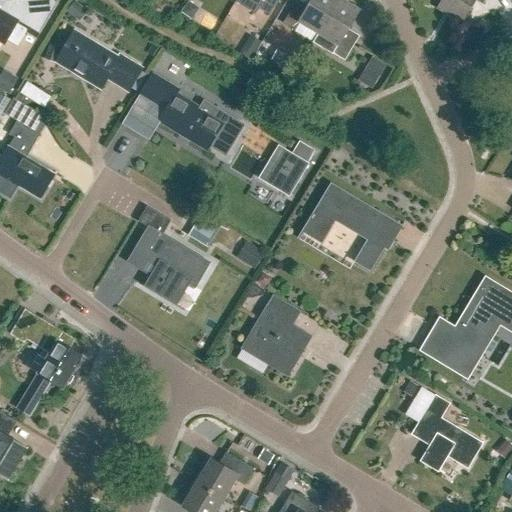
[(0,0),(0,41),(5,44),(8,39),(17,45),(26,31),(37,38),(58,3),(52,0),(0,0)]
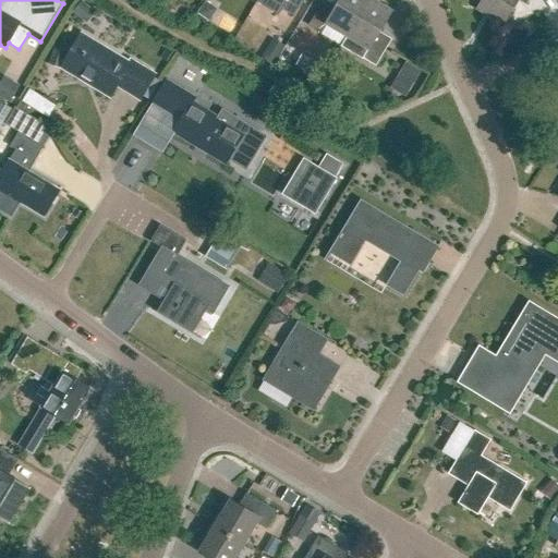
[(258,0),(257,3),(278,15),(281,9),(287,0),(258,0)]
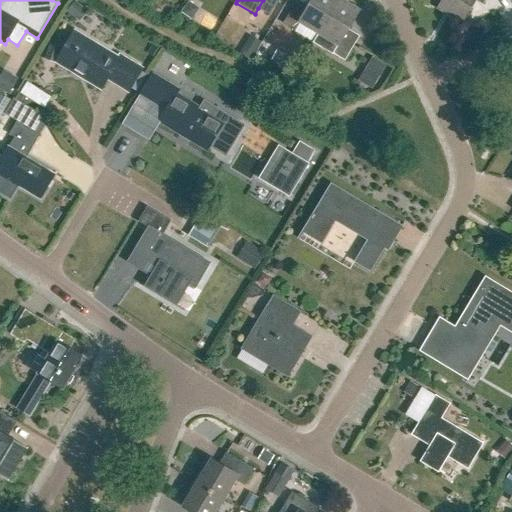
[(270,15),(279,0),(263,0),(258,8),(270,15)]
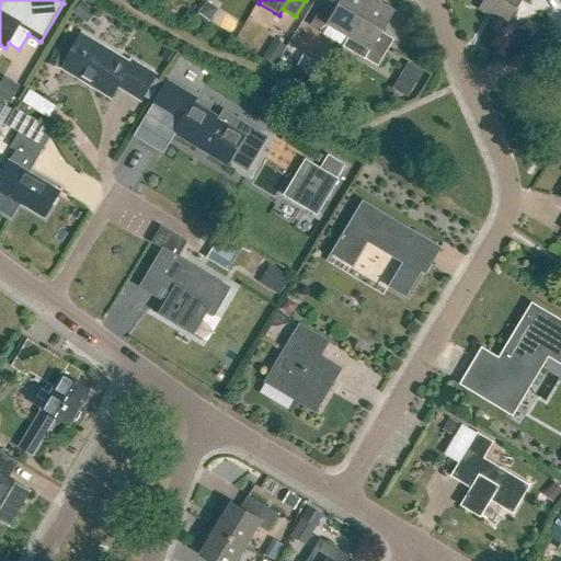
[(348,36),(351,37),(373,0),(343,0),(340,7),(328,0),(327,0),(311,26),(324,34),(330,25),(348,36)]
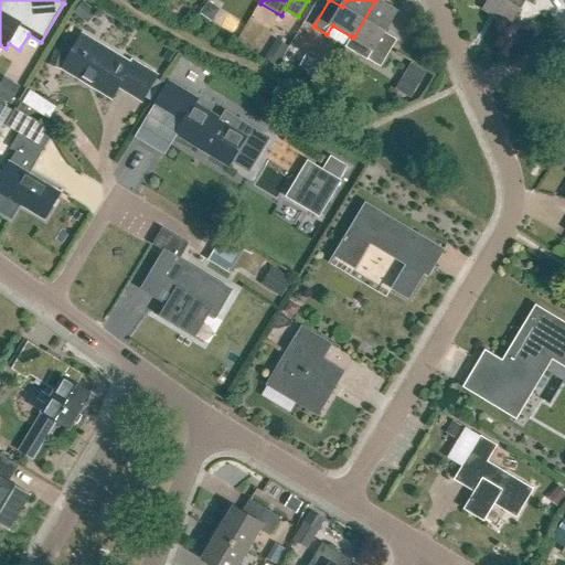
[(351,36),(345,48),(368,61),(368,60),(381,67),(397,41),(385,33),(397,12),(376,0),(375,0),(353,38),(351,36)]
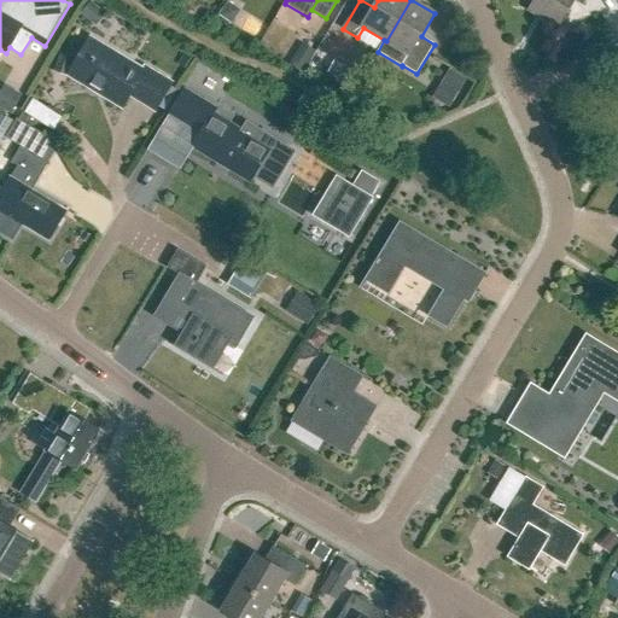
[(535,0),(529,11),(559,29),(575,3),(584,7),(588,0),(535,0)]
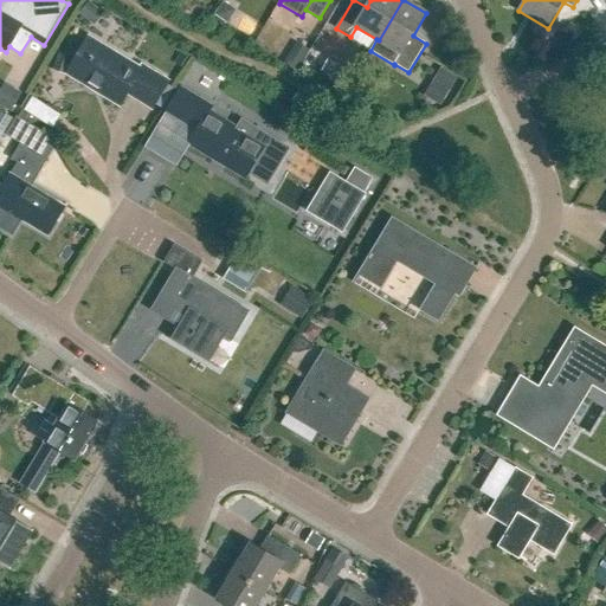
[(94,26),(104,14),(89,1),(79,13),(94,26)]
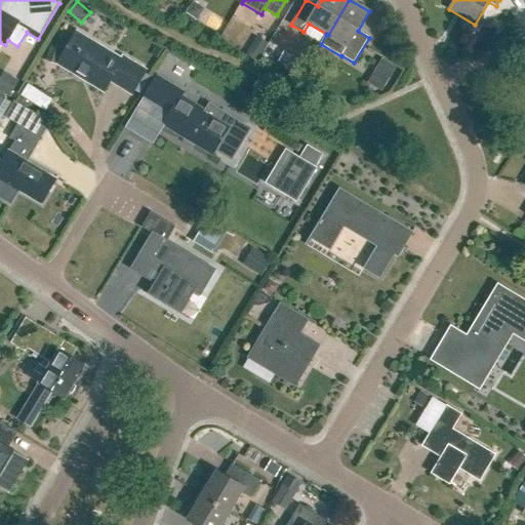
[(198,21),(204,9),(193,1),(186,12),(198,21)]
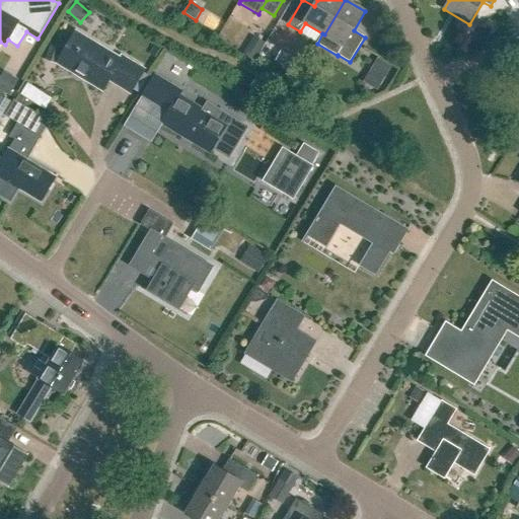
[(131,92),(144,70),(122,57),(121,60),(75,33),(58,63),(103,90),(109,80),(131,92)]
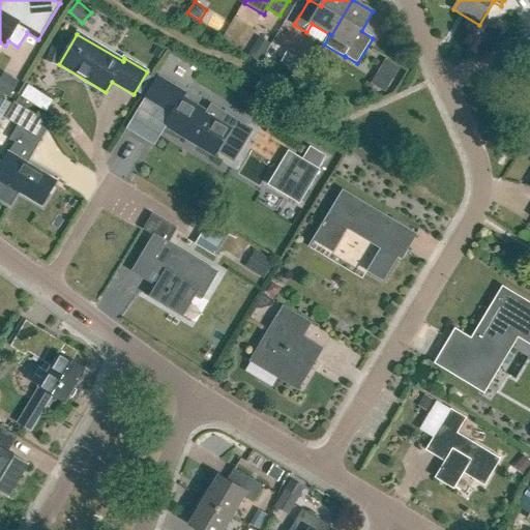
[(158,59),(164,51),(157,47),(152,55),(158,59)]
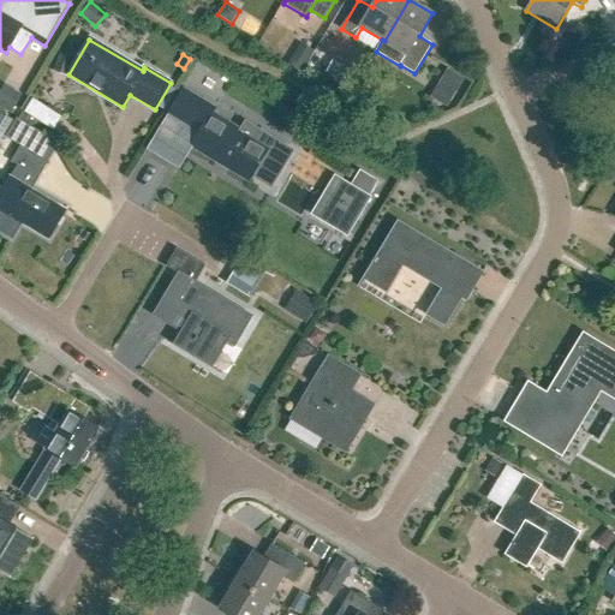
[(299,71),(305,61),(294,54),(288,64),(299,71)]
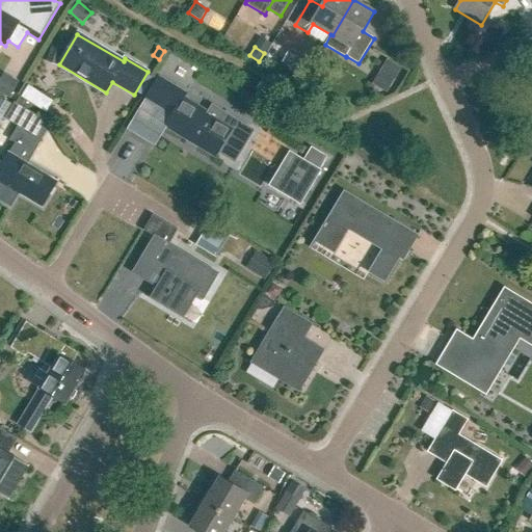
[(56,65),(61,52),(51,49),(47,61),(56,65)]
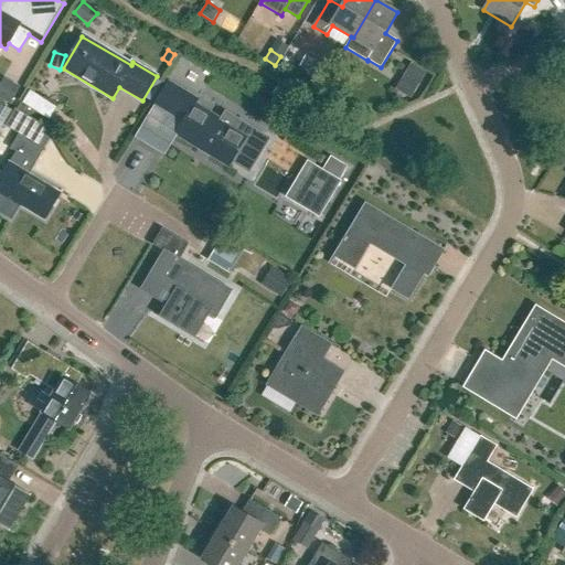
[(322,80),(329,67),(307,54),(299,66),(322,80)]
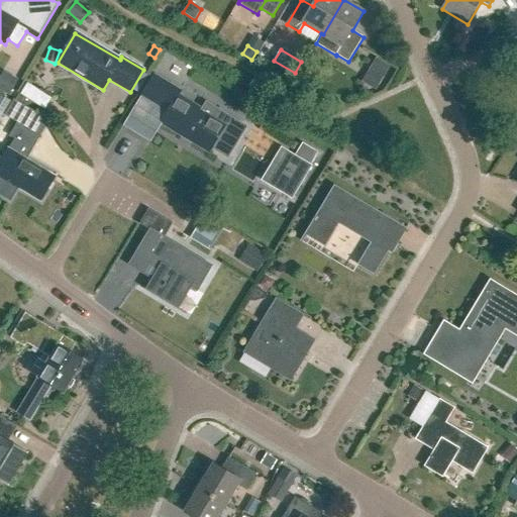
[(378,56),(363,80),(377,89),(392,64),(378,56)]
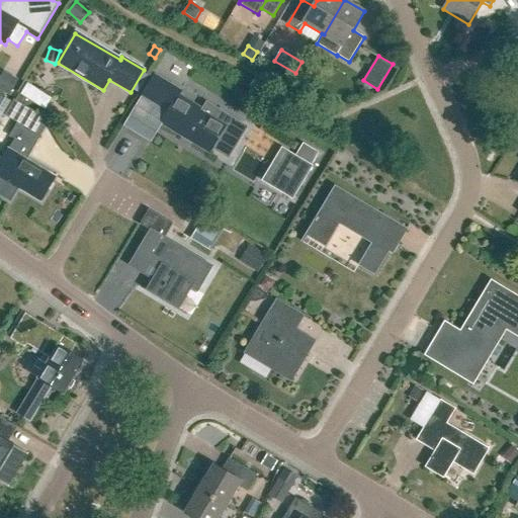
[(0,90),(9,96),(19,79),(3,71),(0,76),(0,90)]
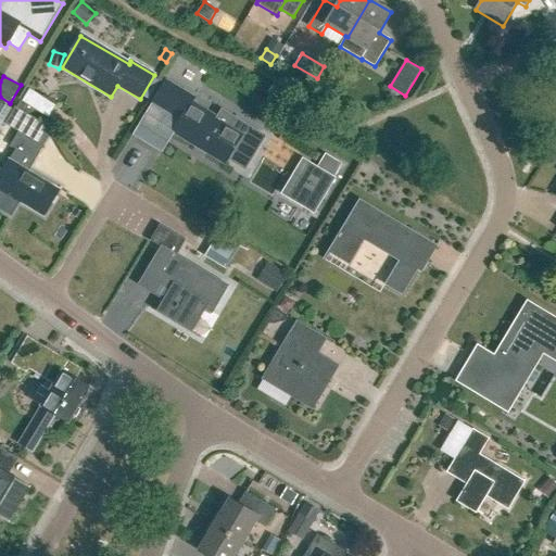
[(242,135),(192,104),(194,100),(166,83),(152,105),(179,123),(174,131),(226,163),(242,135)]
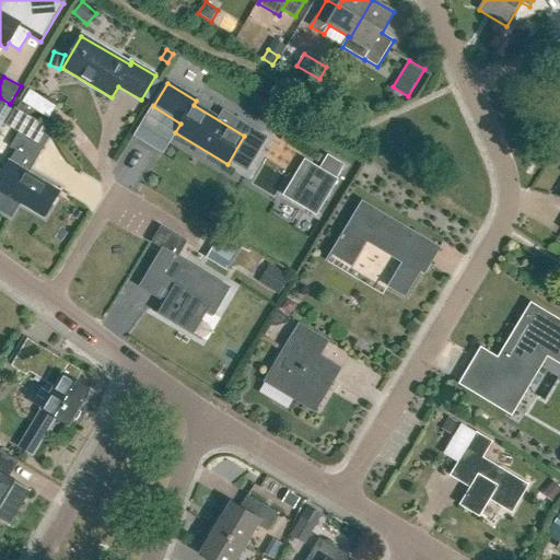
[(48,118),(57,105),(31,90),(23,103),(48,118)]
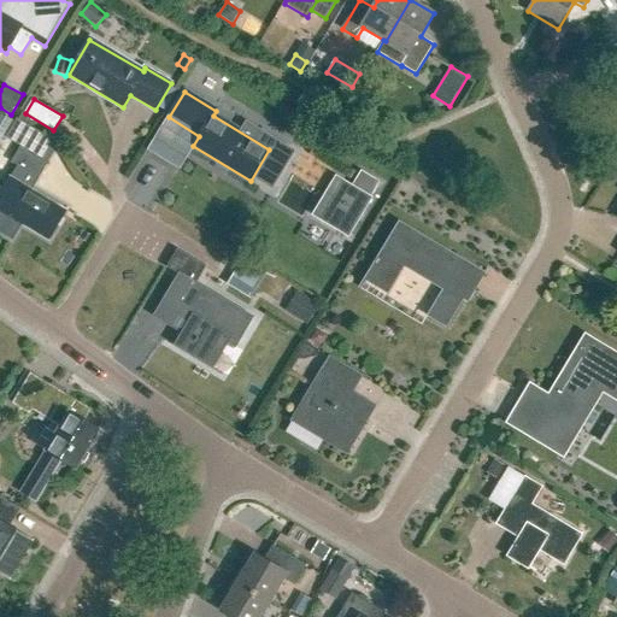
[(0,142),(13,121),(0,112),(0,142)]
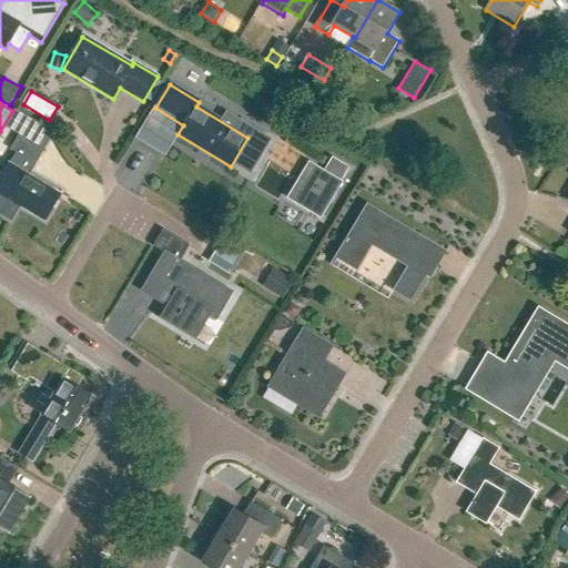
[(22,131),(30,118),(14,109),(4,127),(16,132),(18,129),(22,131)]
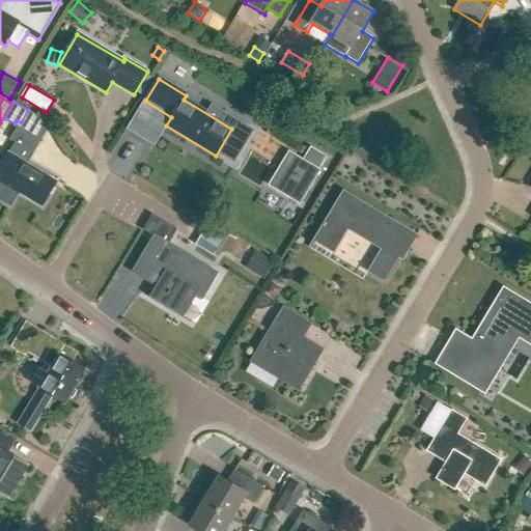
[(20,128),(18,126),(9,139),(25,148),(19,159),(8,152),(0,166),(0,182),(42,206),(56,182),(27,164),(42,140),(20,128)]
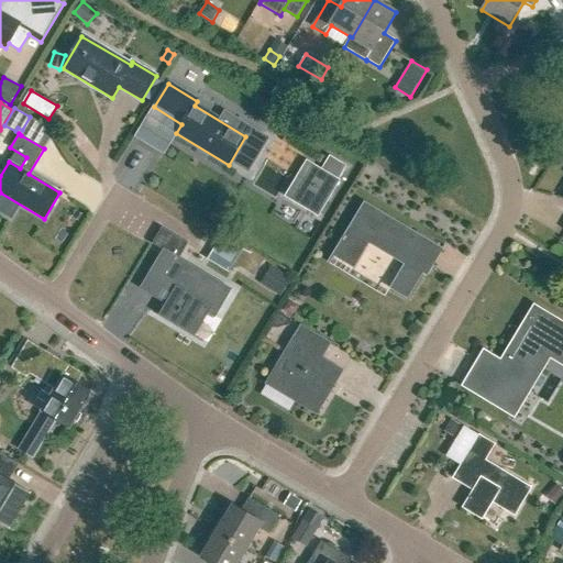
[(287,199),(324,216),(349,162),(330,154),(324,166),(305,157),(287,199)]
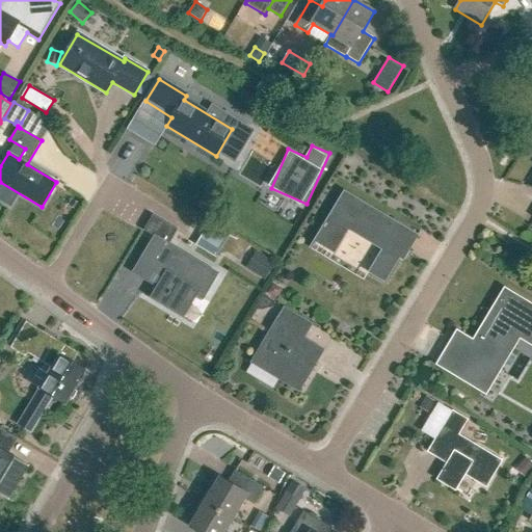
[(345,191),(315,240),(335,253),(350,227),(383,247),(369,271),(386,282),(404,249),(408,253),(419,236),(345,191)]
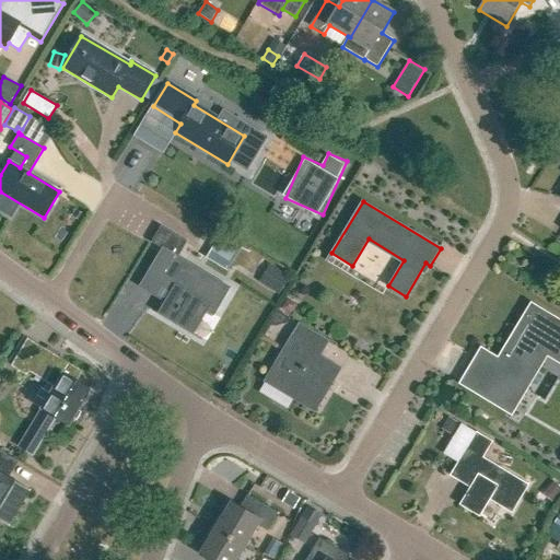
[(230,289),(182,259),(173,255),(182,240),(172,234),(140,287),(154,295),(164,279),(175,286),(165,302),(158,314),(194,335),(207,312),(213,316),(230,289)]
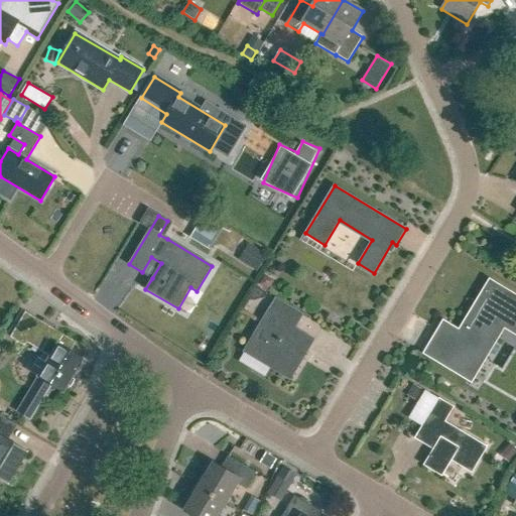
[(192,237),(213,248),(224,227),(203,217),(192,237)]
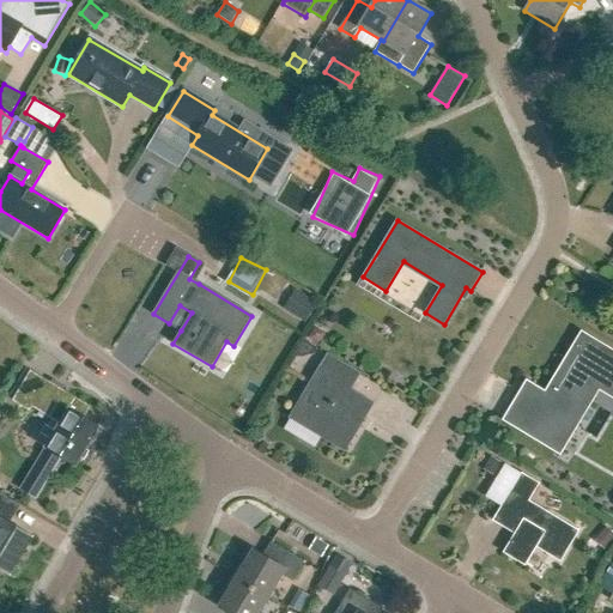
[(296,289),(284,307),(307,321),(319,302),(296,289)]
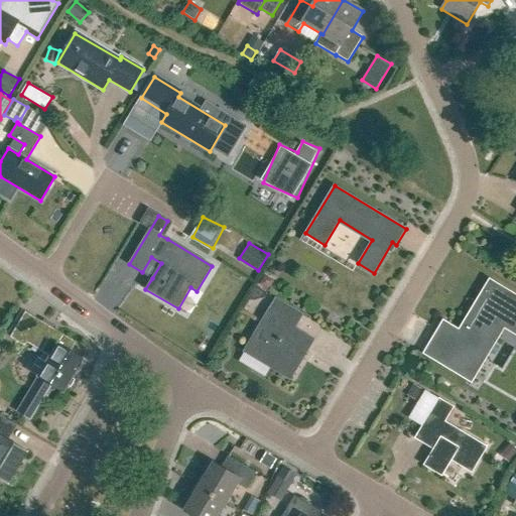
[(440,328),(424,354),(468,380),(508,313),(515,317),(515,295),(490,279),(471,311),(476,314),(461,340),(440,328)]
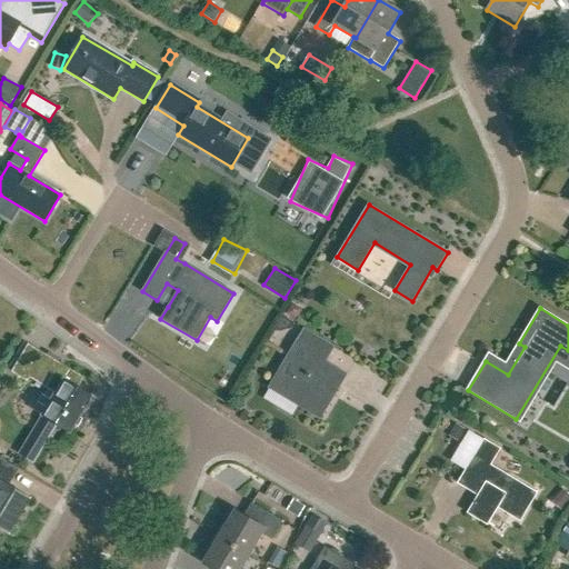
[(282,316),(275,328),(280,331),(291,328),(295,322),(282,316)]
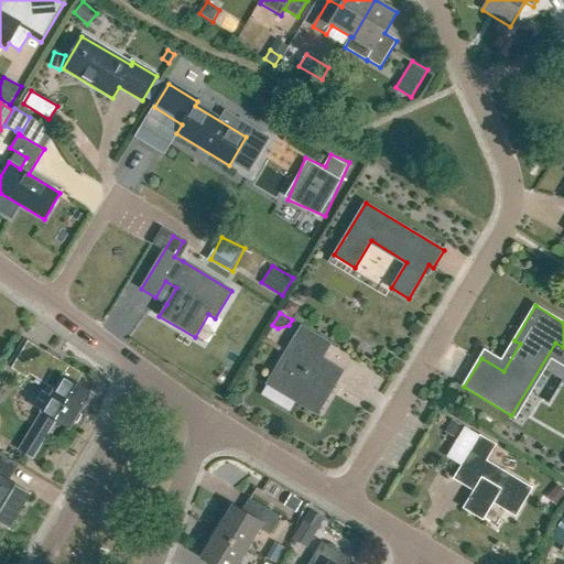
[(318,415),(345,370),(324,357),(333,343),(303,324),(267,383),(318,415)]
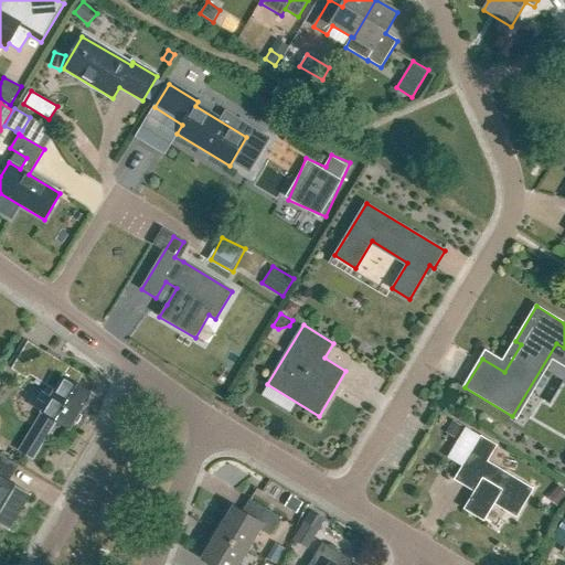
[(17,372),(19,368),(50,385),(36,405),(45,411),(44,413),(71,428),(93,392),(76,382),(81,374),(18,337),(2,363),(17,372)]
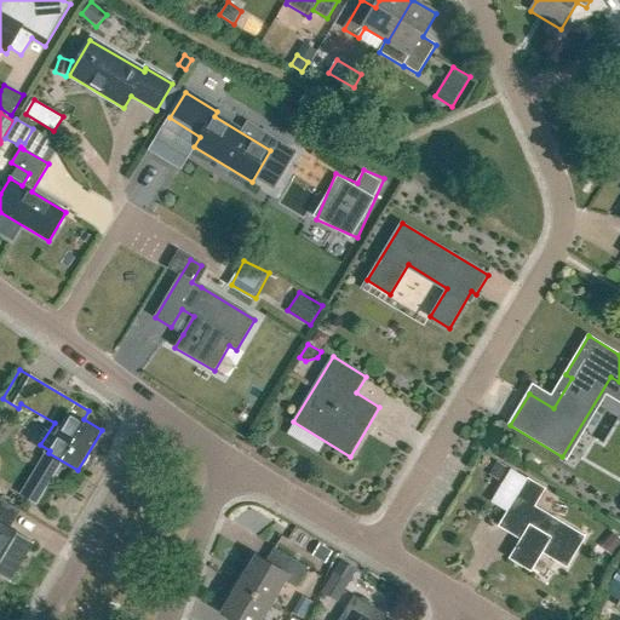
[(619,400),(609,394),(603,405),(619,414),(619,400)]
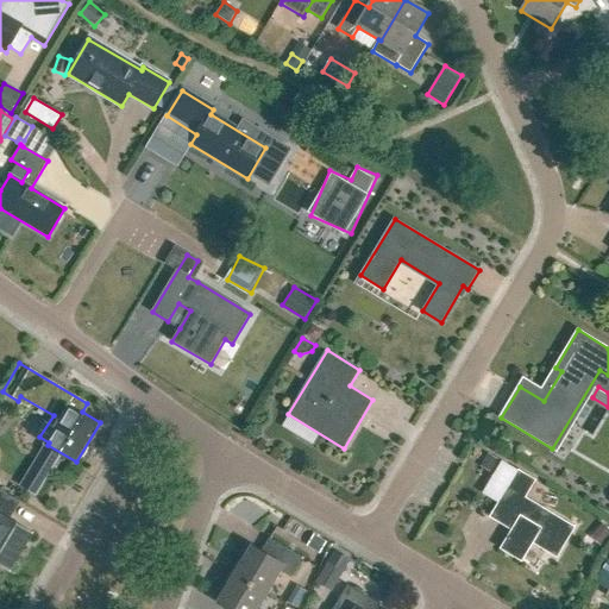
[(490,472),(498,460),(488,454),(481,466),(490,472)]
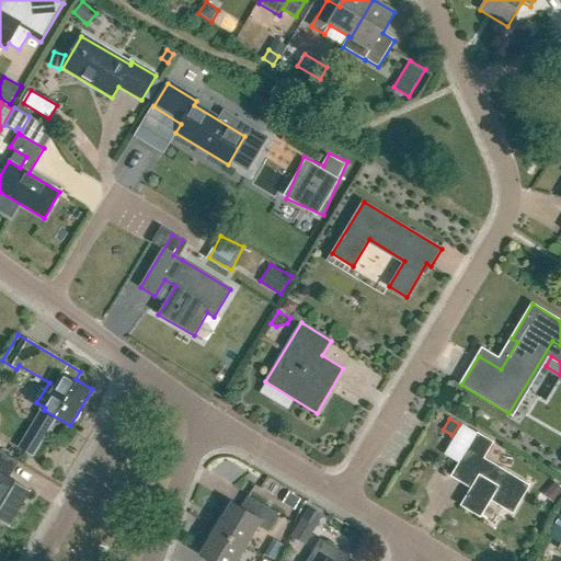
[(513,514),(530,485),(484,459),(494,443),(478,433),(469,449),(468,448),(450,477),(471,489),(461,505),(482,517),(492,501),(513,514)]
